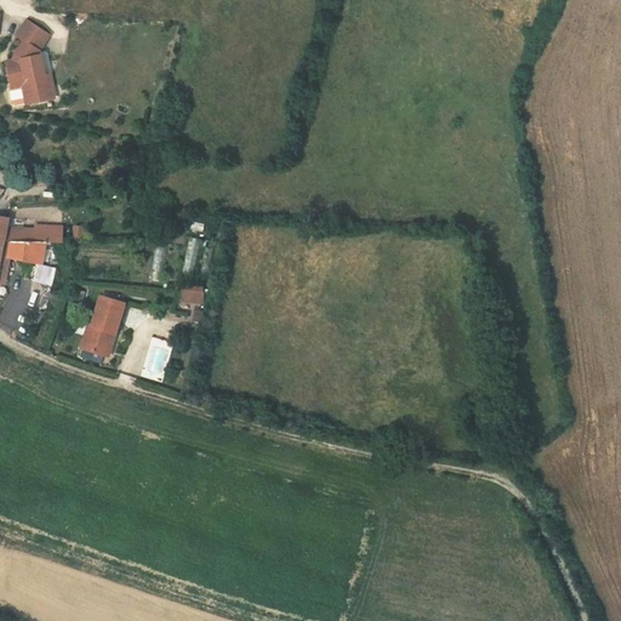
[(35,62),(32,56),(46,36),(27,22),(16,36),(23,43),(10,61),(5,63),(10,90),(21,87),(23,104),(23,106),(41,102),(38,87),(45,86),(43,74),(40,61),(35,62)]
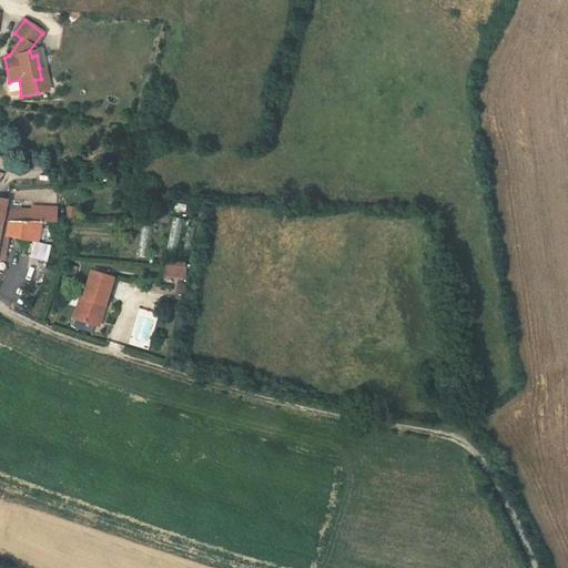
[(43,67),(39,68),(41,79),(34,80),(38,93),(48,91),(43,67)]
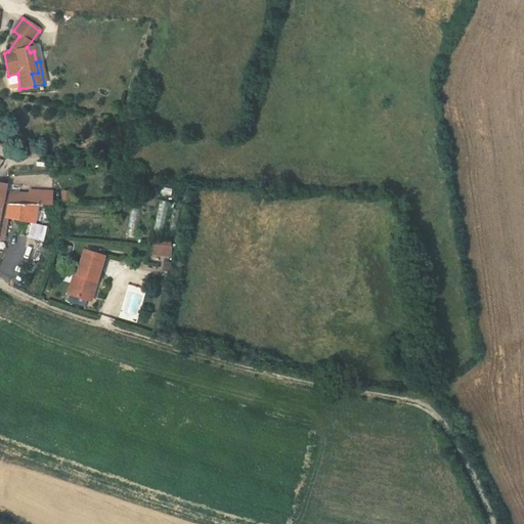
[(8,76),(6,76),(8,88),(10,90),(19,88),(17,74),(8,76)]
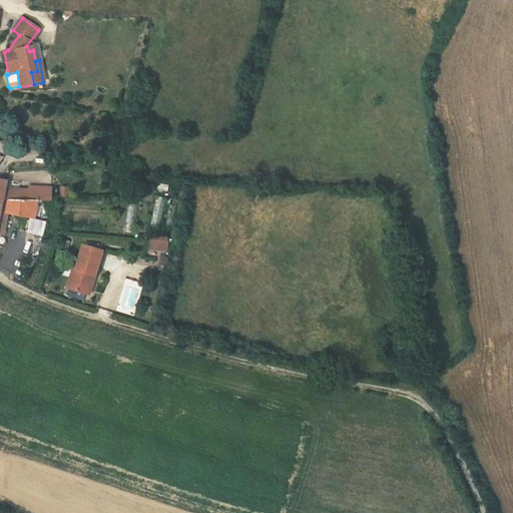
[(38,200),(46,201),(46,188),(25,189),(4,189),(0,206),(0,208),(6,201),(38,200)]
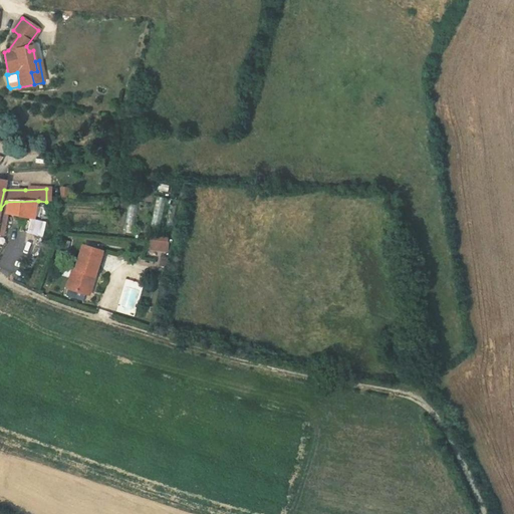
[(13,217),(22,218),(35,220),(38,201),(6,202),(4,215),(8,216),(13,217)]
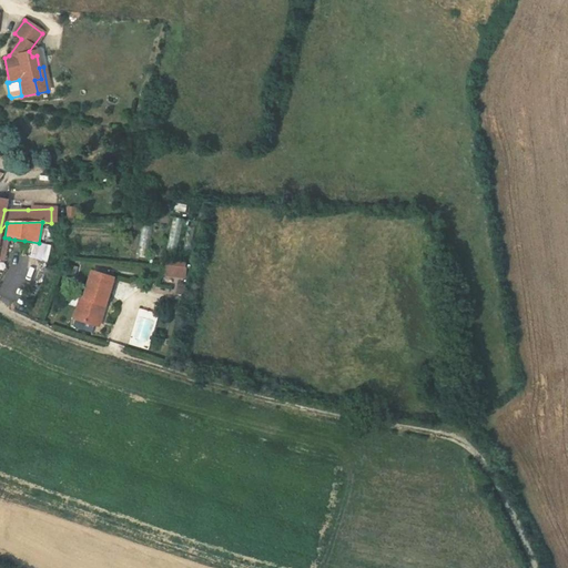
[(163,260),(163,276),(184,276),(185,261),(163,260)]
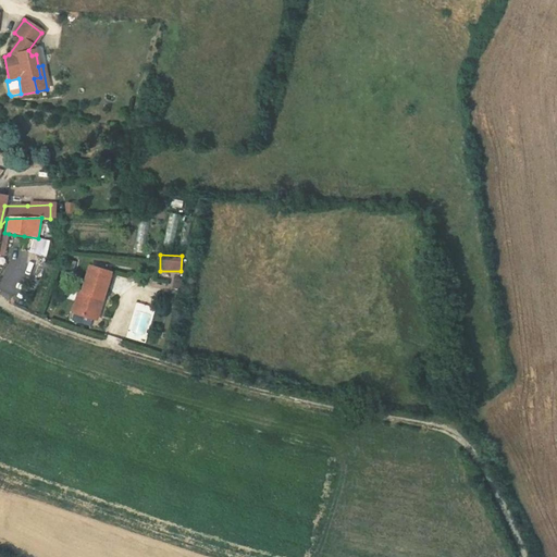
[(79,289),(73,311),(95,318),(100,296),(104,297),(113,270),(90,263),(82,291),(79,289)]
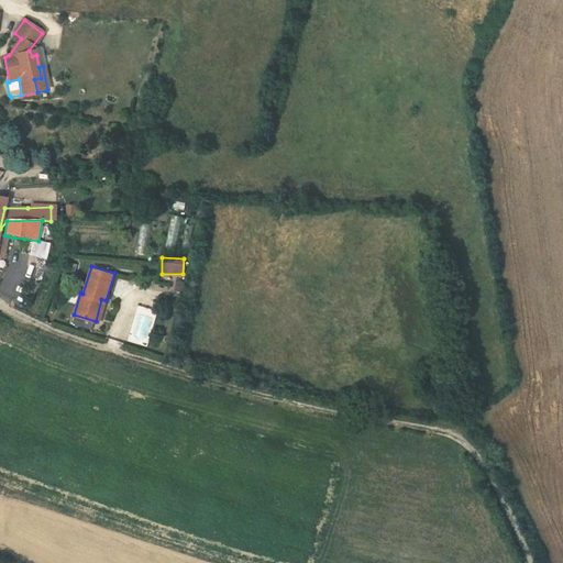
[(106,300),(101,299),(96,321),(99,322),(106,300)]
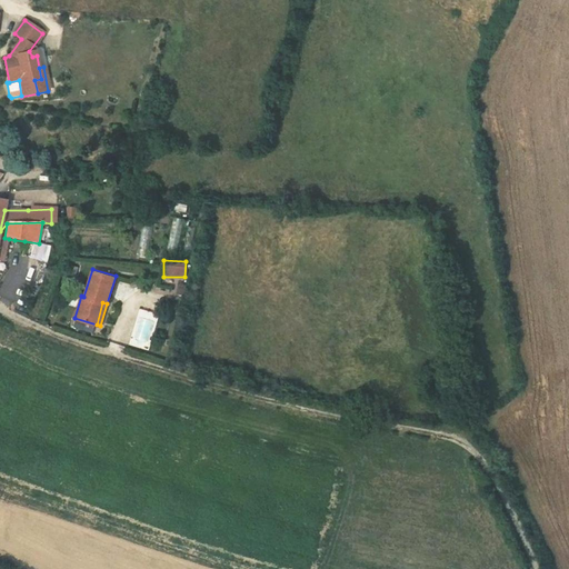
All buildings are outlined.
